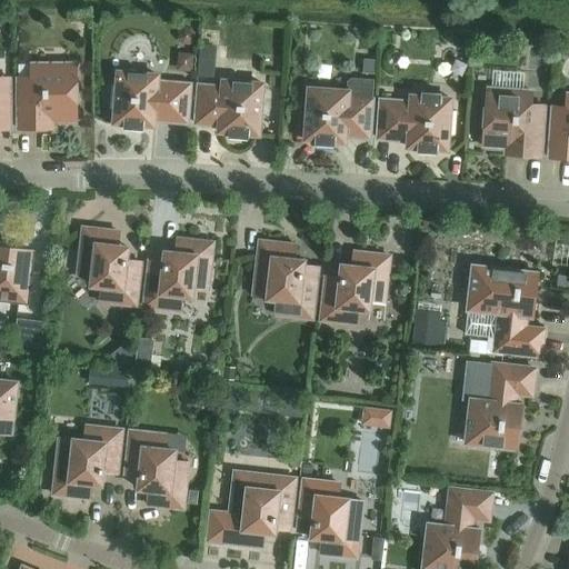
[(215,45),(199,43),(197,77),(212,78),(215,45)]
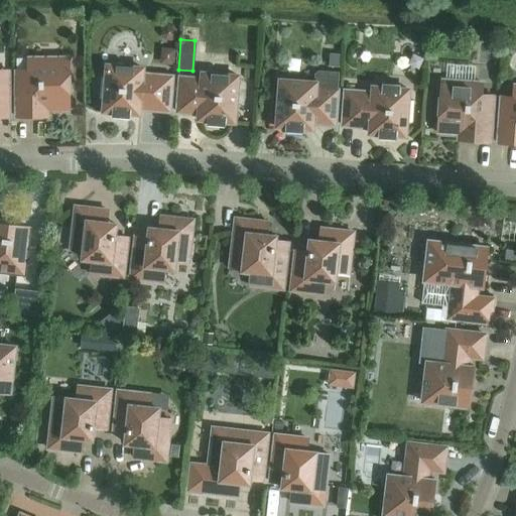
[(341,53),(330,53),(329,67),(340,68),(341,53)]
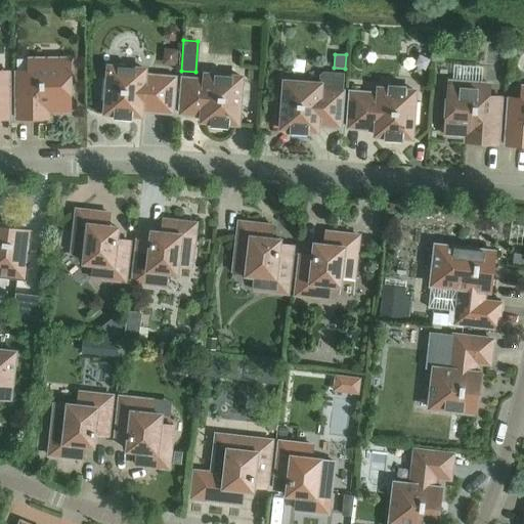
[(70,113),(70,59),(29,59),(29,72),(16,72),(16,119),(49,119),(49,113),(70,113)]
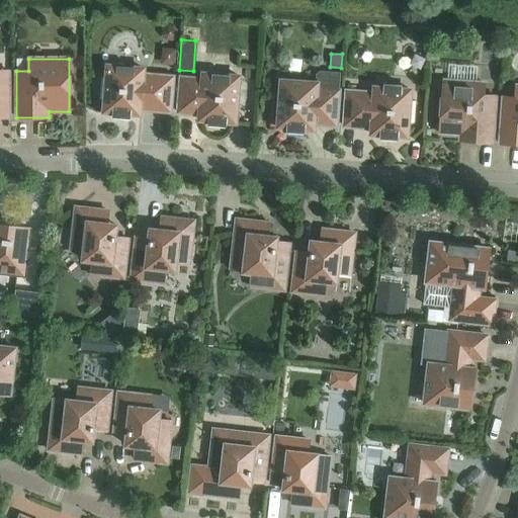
[(135,66),(134,68),(116,67),(116,64),(105,63),(100,114),(112,115),(111,117),(131,119),(131,117),(142,118),(143,112),(172,114),(175,75),(146,73),(146,67),(135,66)]
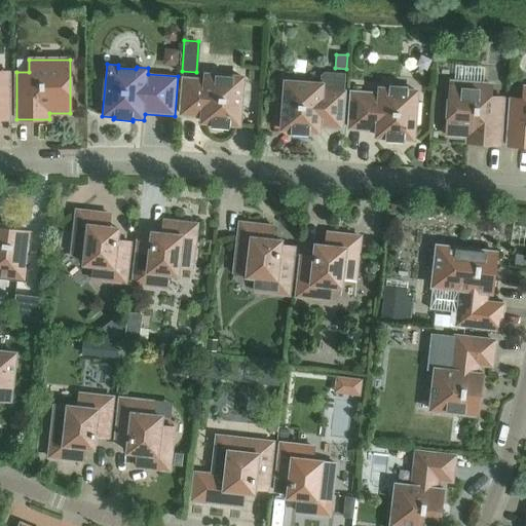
[(346,90),(343,90),(345,72),(324,71),(320,75),(318,82),(283,79),(282,99),(280,99),(277,101),(277,110),(279,113),(280,113),(278,132),(291,133),(291,135),(309,136),(309,134),(321,135),(322,128),(343,130),(346,90)]
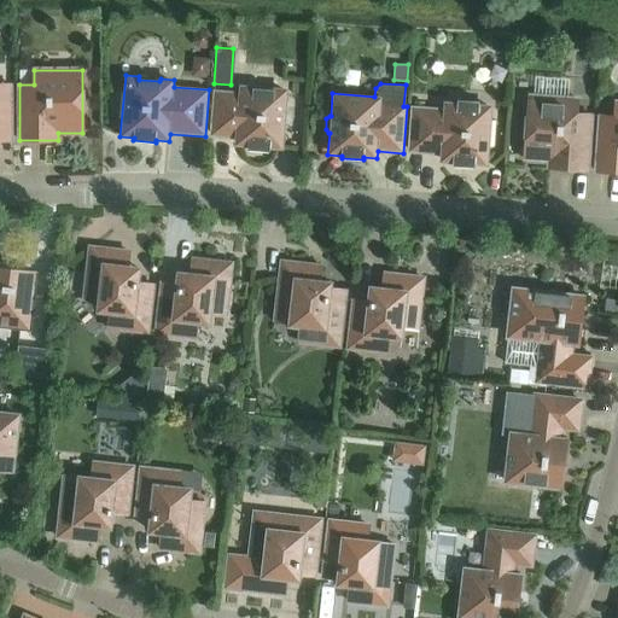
[(0,85),(0,140),(10,140),(10,85),(0,85)]
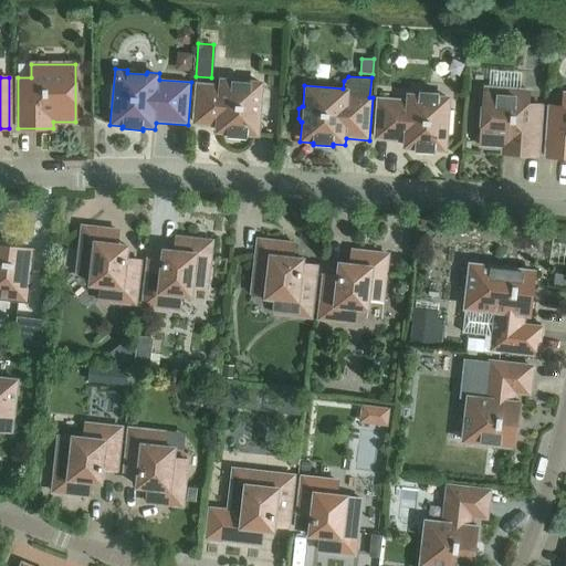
[(247,139),(247,137),(260,138),(264,82),(251,81),(251,83),(231,82),(232,79),(219,77),(219,84),(195,82),(191,126),(215,127),(215,134),(227,135),(227,137),(247,139)]
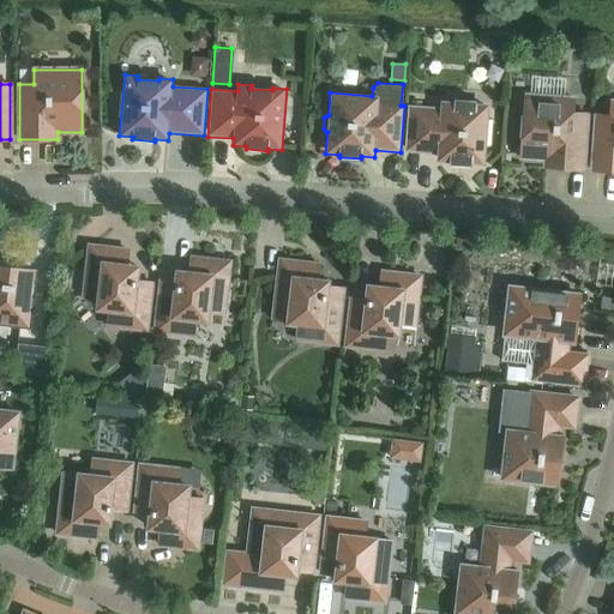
[(542,167),(583,169),(587,113),(572,112),(573,98),(525,96),(521,158),(543,160),(542,167)]
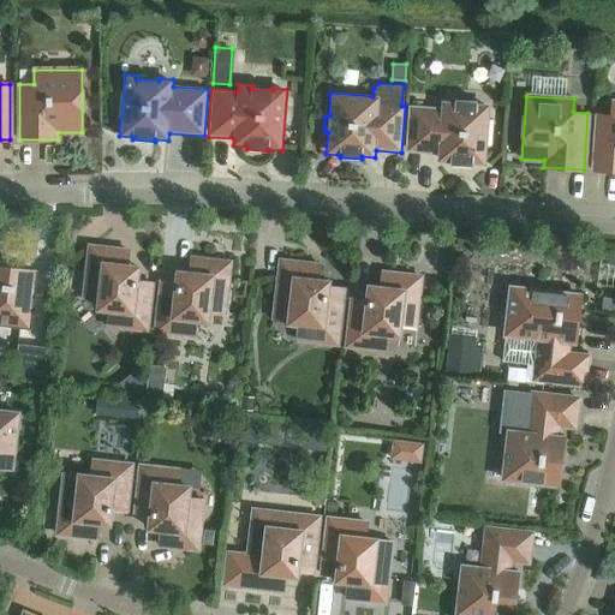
[(477,101),(455,100),(455,102),(441,101),(441,108),(408,106),(405,153),(437,155),(437,162),(451,163),(451,166),(472,167),(472,165),(485,166),(490,105),(477,103),(477,101)]
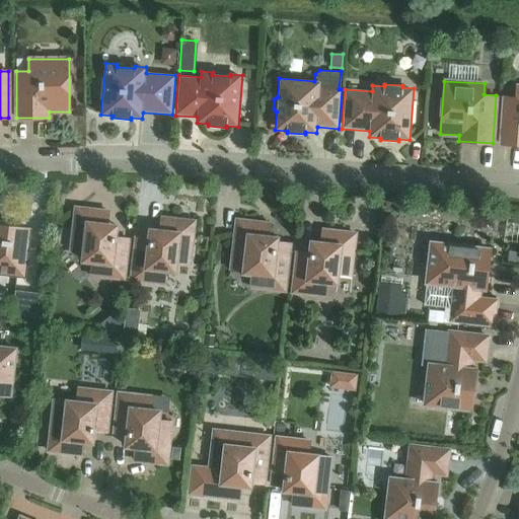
[(516,97),(504,96),(501,144),(518,145),(518,86),(517,86),(516,97)]
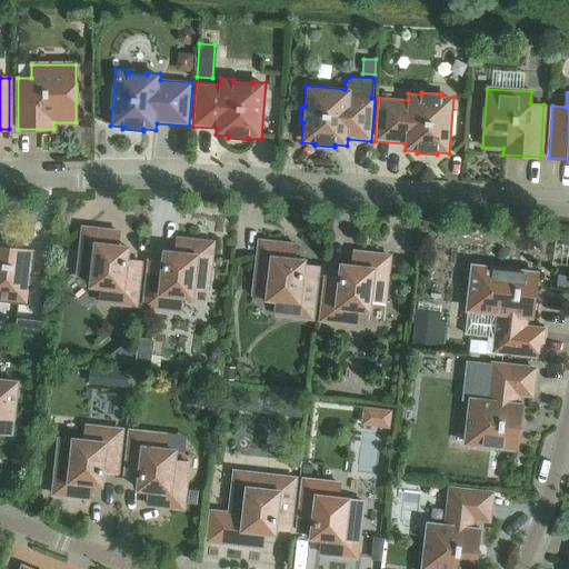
[(75,273),(89,276),(88,289),(101,290),(99,305),(138,309),(143,262),(129,260),(131,245),(118,243),(119,229),(80,225),(75,273)]
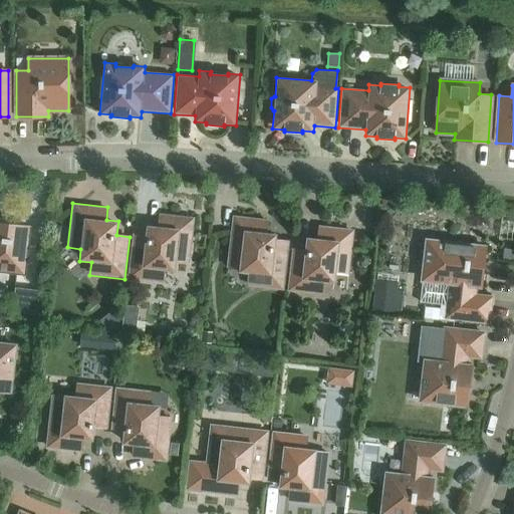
[(160,213),(159,226),(146,225),(146,231),(133,230),(126,279),(163,283),(164,270),(176,272),(177,260),(190,261),(195,217),(160,213)]
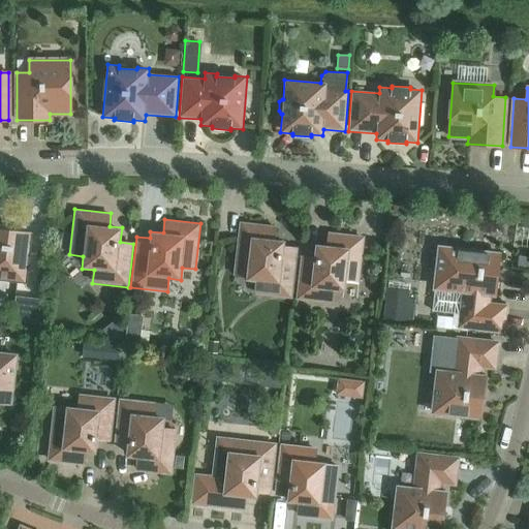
[(285,245),(273,243),(275,225),(239,221),(232,274),(246,276),(245,281),(257,282),(256,296),(292,300),(298,253),(285,251),(285,245)]
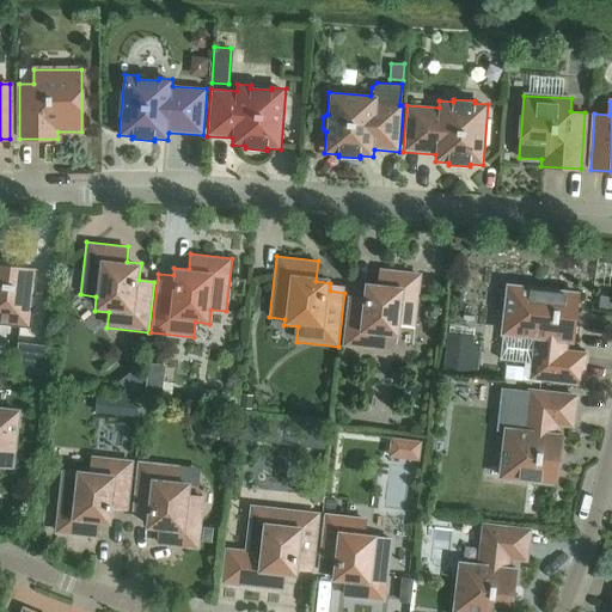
[(0,324),(31,329),(38,267),(0,262),(0,324)]
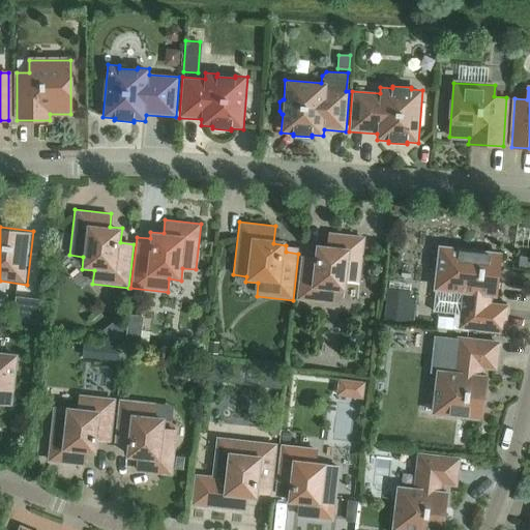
[(295,300),(332,304),(333,292),(346,293),(347,281),(360,282),(365,236),(329,232),(327,253),(314,252),(314,259),(300,257),(295,300)]
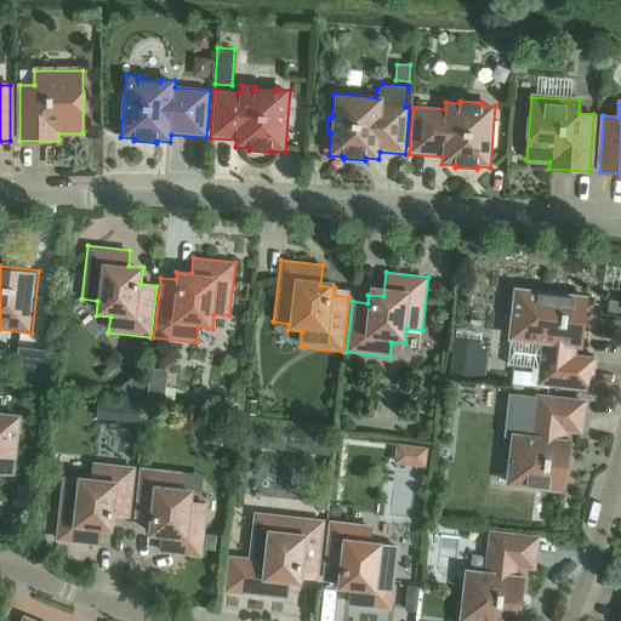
[(537,371),(536,386),(592,393),(596,357),(576,354),(576,349),(584,351),(590,296),(513,286),(507,341),(510,342),(507,368),(537,371)]
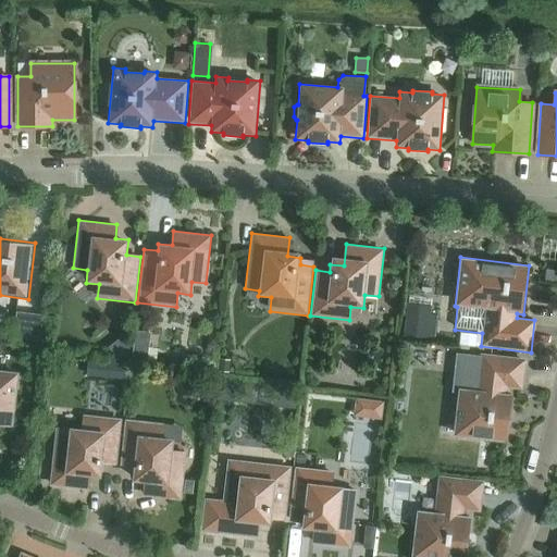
[(16,311),(13,342),(40,345),(44,314),(16,311)]
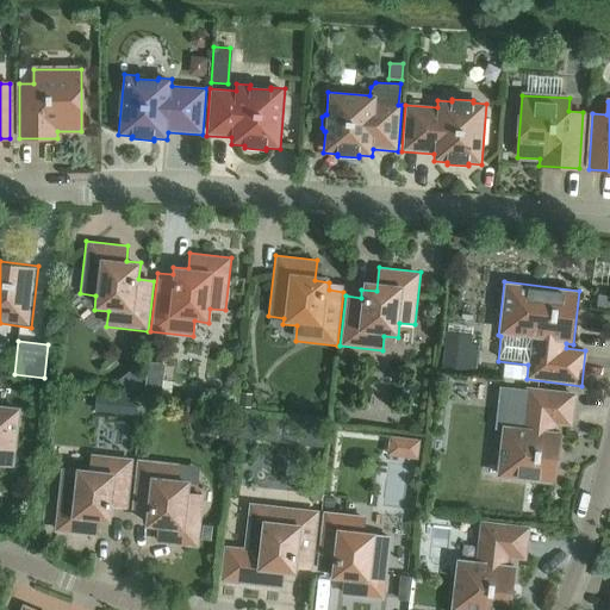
[(165,363),(148,362),(144,396),(161,397),(165,363)]
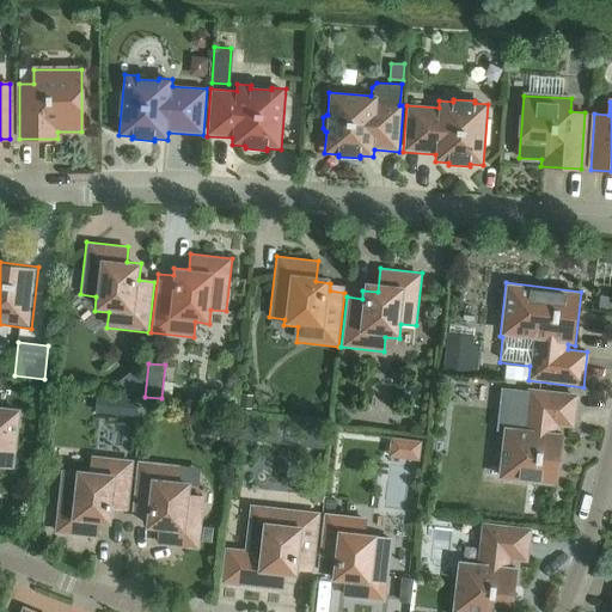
[(144,384),(133,371),(118,381),(129,395),(144,384)]
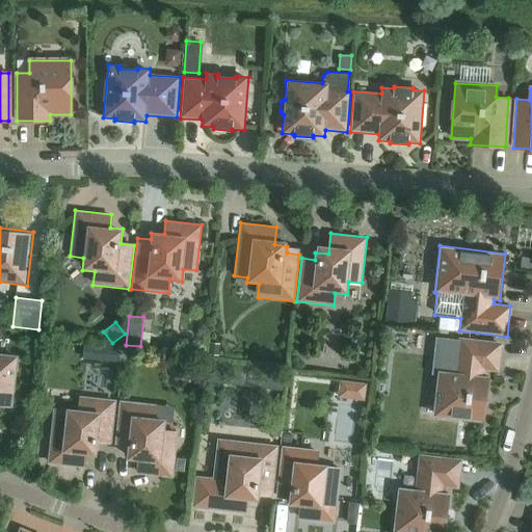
[(458,338),(454,373),(437,371),(432,417),(485,423),(491,376),(485,376),(485,371),(499,373),(503,343),(458,338)]
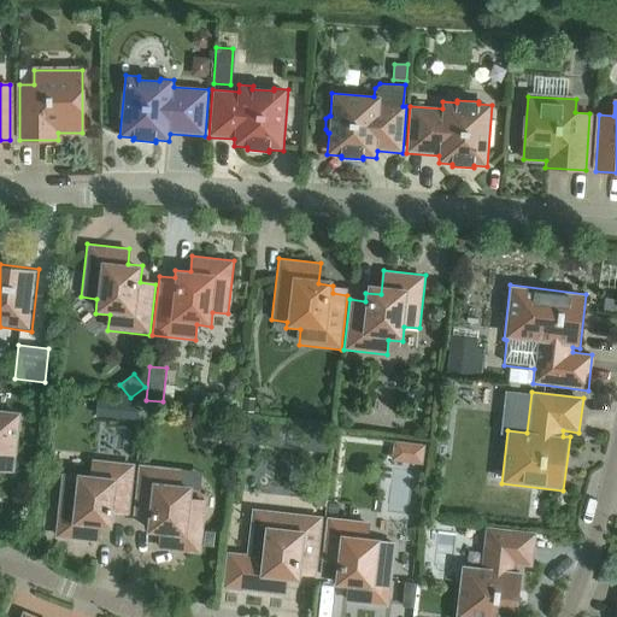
[(142,403),(119,400),(118,418),(140,421),(142,403)]
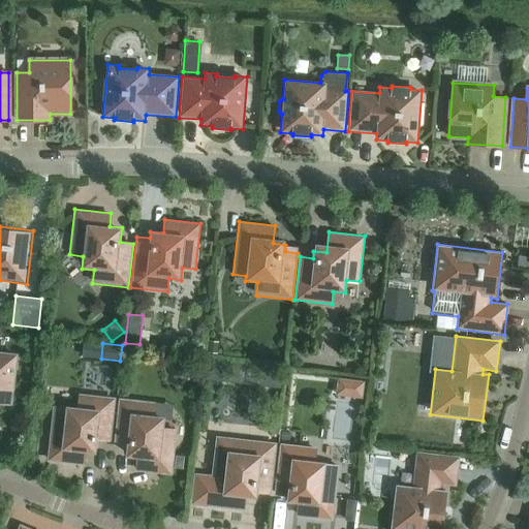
[(0,402),(12,404),(19,353),(0,350),(0,402)]
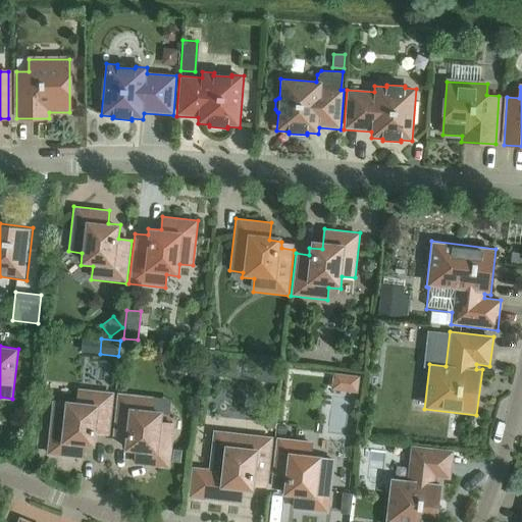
[(315,376),(332,381),(337,366),(320,360),(315,376)]
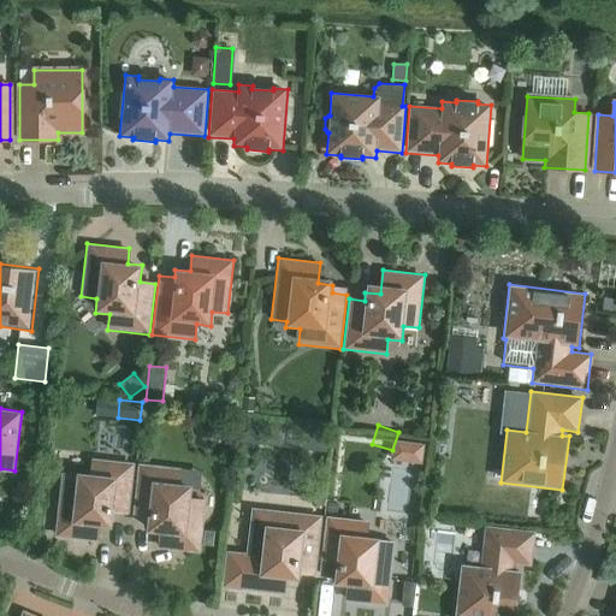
[(426,445),(418,444),(414,463),(424,465),(426,445)]
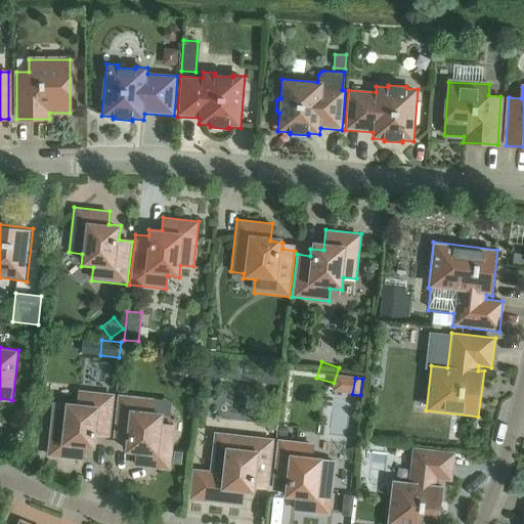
[(71,402),(71,405),(52,403),(45,457),(82,462),(83,448),(95,450),(97,435),(110,437),(115,394),(79,390),(78,403),(71,402)]
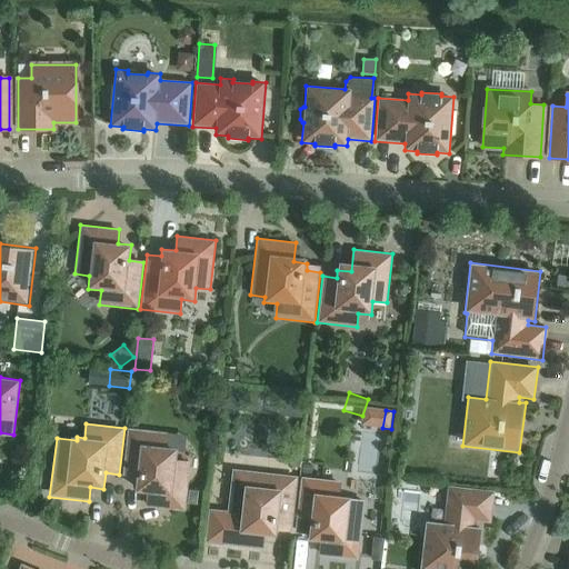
[(135,492),(148,493),(147,508),(186,512),(191,463),(177,461),(178,448),(165,447),(167,432),(128,428),(122,475),(137,477),(135,492)]
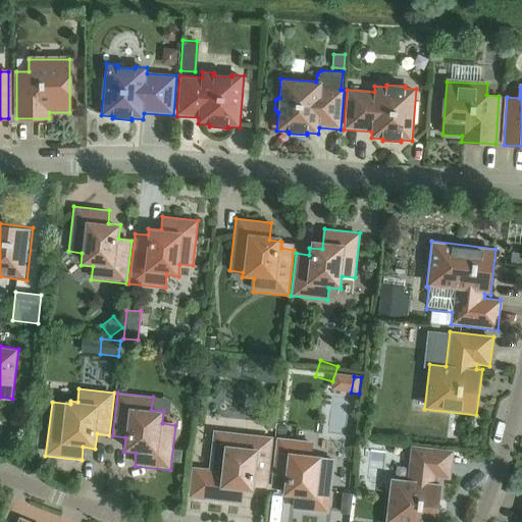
[(241,505),(242,491),(254,492),(255,485),(268,487),(273,437),(212,430),(208,469),(192,468),(188,499),(241,505)]
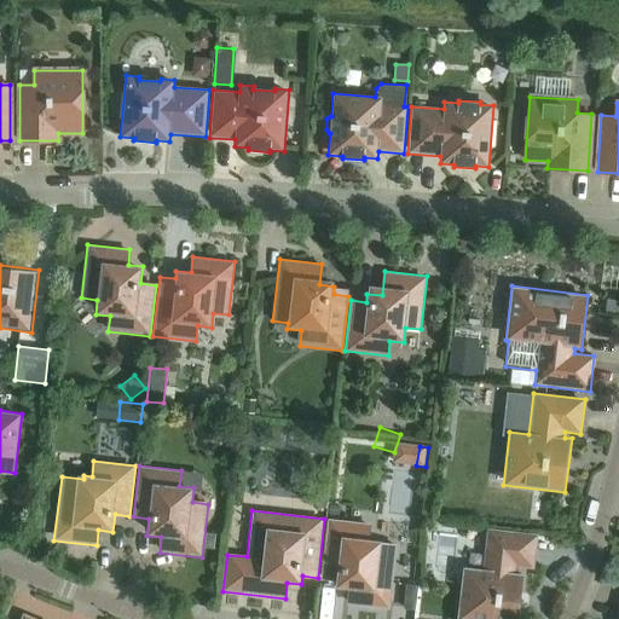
[(328,519),(320,578),(336,580),(335,588),(350,590),(347,605),(389,609),(398,545),(368,542),(370,524),(328,519)]
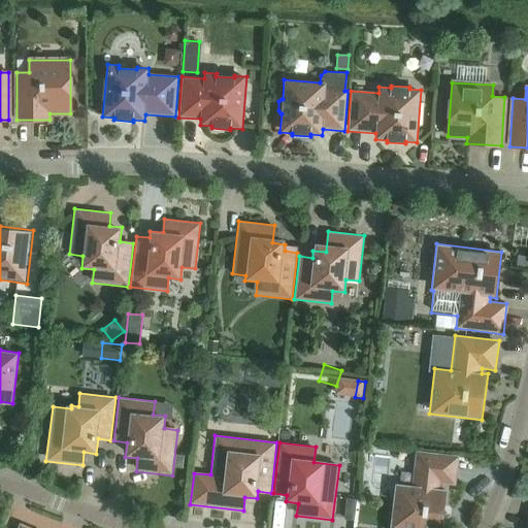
[(395,484),(389,527),(442,527),(448,490),(441,489),(442,485),(456,486),(459,456),(415,451),(410,486),(395,484)]
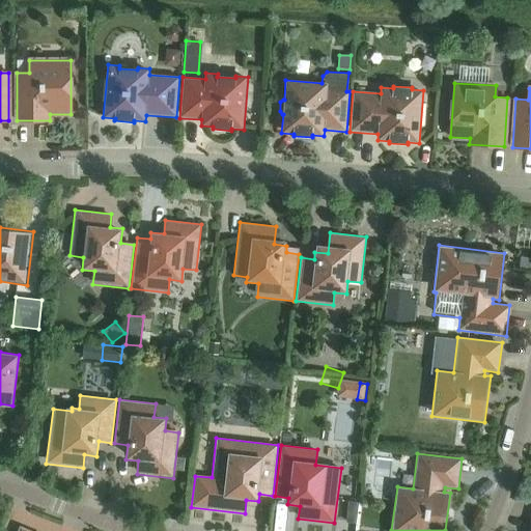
[(185,458),(176,457),(175,470),(184,471),(185,458)]
